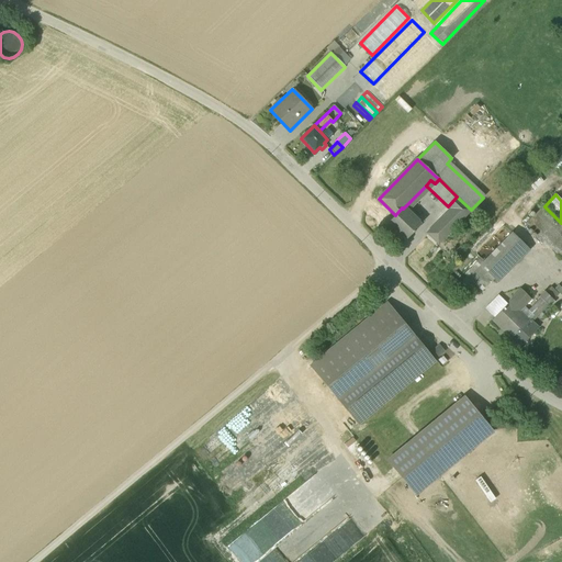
[(471,210),(457,197),(448,206),(450,209),(438,222),(449,233),(471,210)]
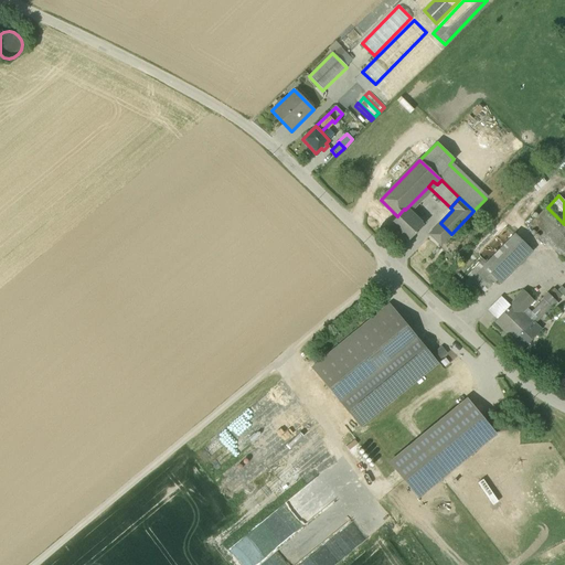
[(564,227),(545,208),(532,221),(564,254),(564,227)]
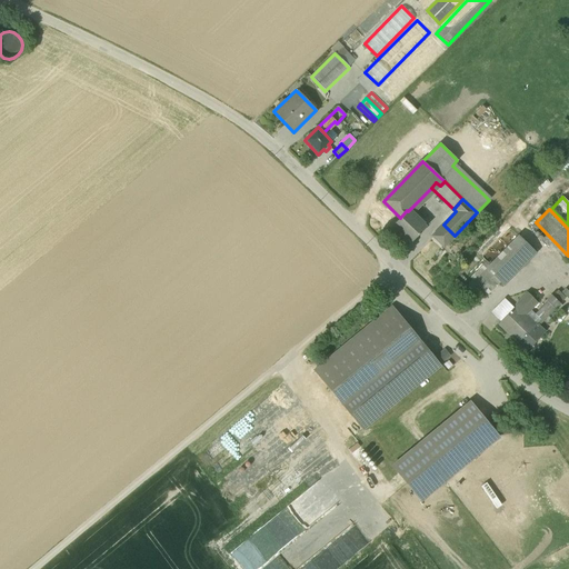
[(400,218),(393,225),(400,231),(397,235),(401,240),(405,236),(411,242),(426,228),(408,211),(407,210),(400,218)]
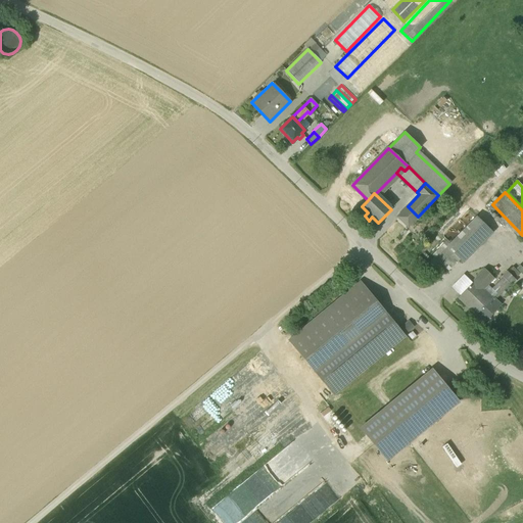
[(522,235),(492,204),(489,207),(502,220),(500,222),(505,228),(507,226),(522,241),(522,235)]
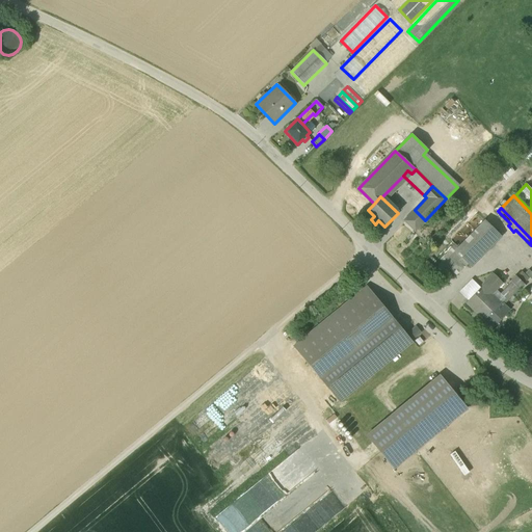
[(415,210),(403,220),(415,231),(425,220),(415,210)]
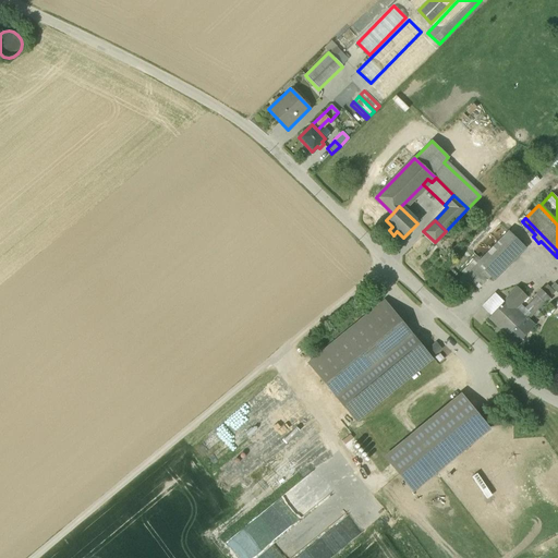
[(508,232),(476,264),(489,277),(494,280),(525,249),(508,232)]
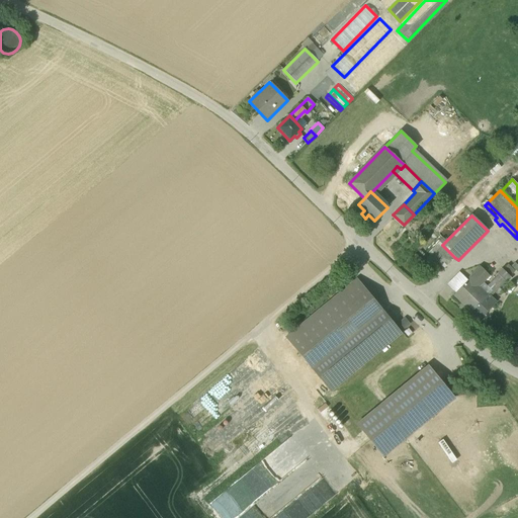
[(454,257),(442,245),(434,254),(431,257),(443,268),(454,257)]
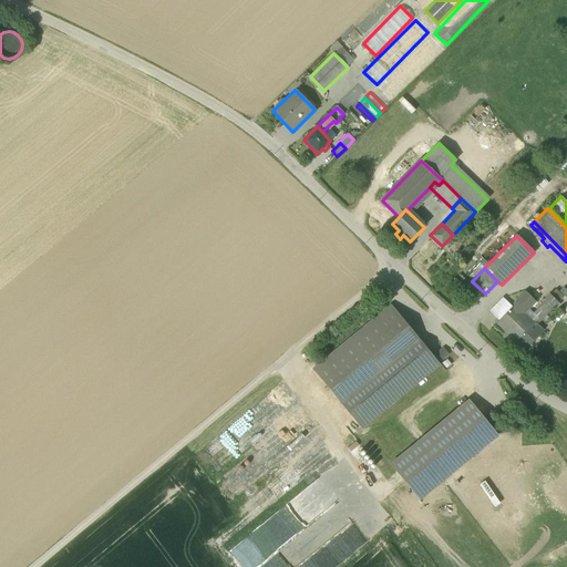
[(525,294),(514,306),(523,313),(524,312),(534,301),(525,294)]
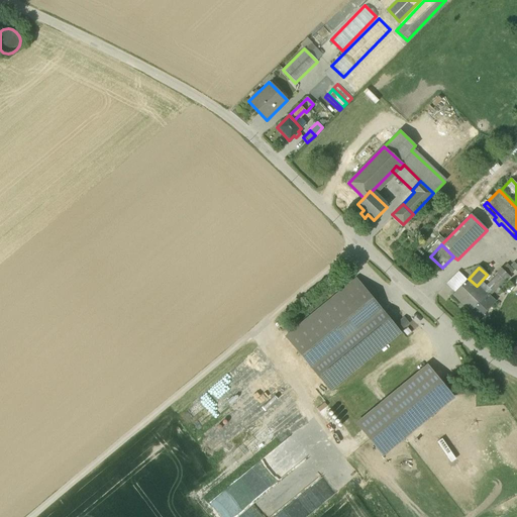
[(508,276),(501,269),(496,274),(498,276),(504,281),(508,276)]
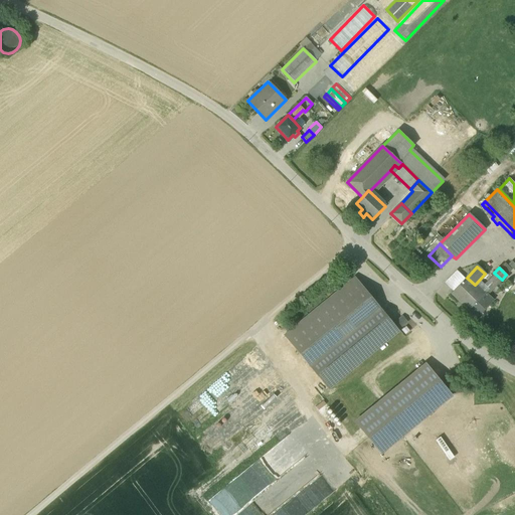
[(496,275),(485,286),(491,291),(502,280),(496,275)]
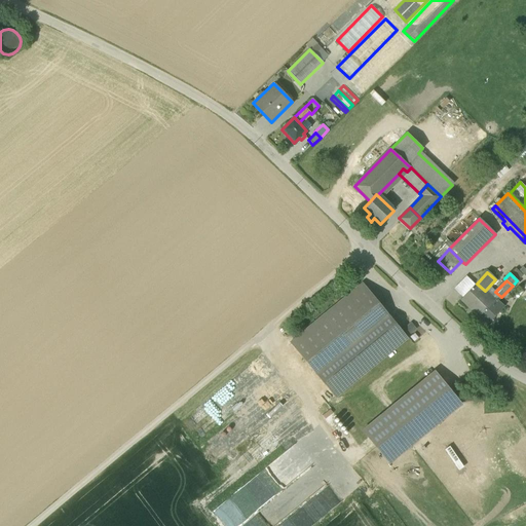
[(477,284),(460,299),(478,316),(495,299),(486,290),(485,291),(477,284)]
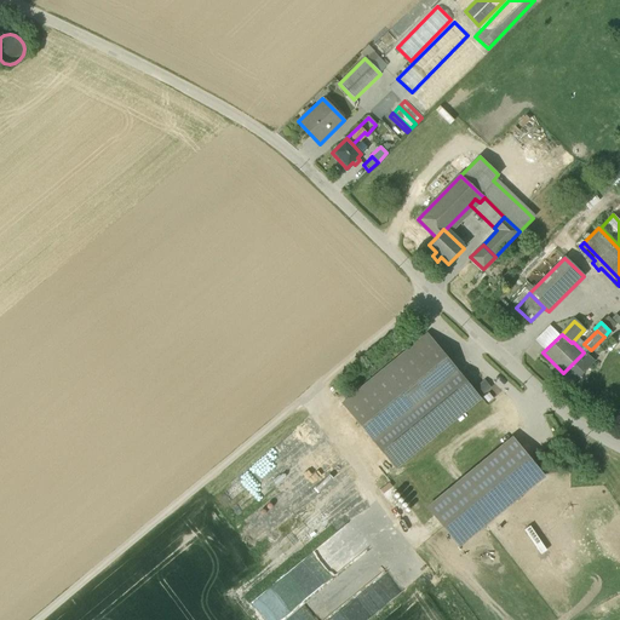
[(418,343),(343,405),(372,440),(457,371),(426,336),(424,338),(418,343)]
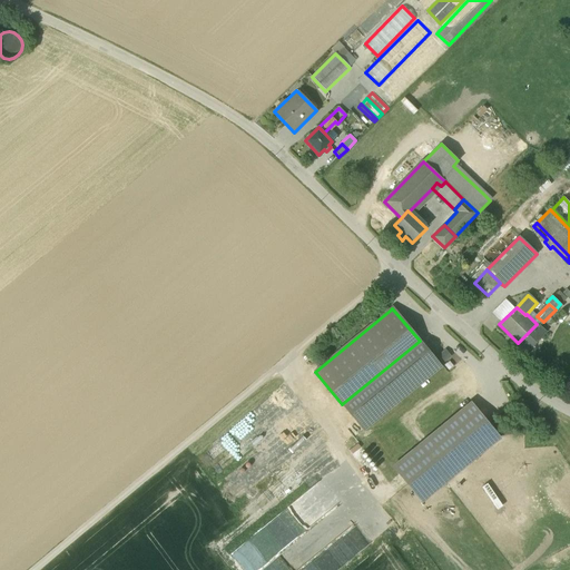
[(537,324),(518,343),(527,351),(546,332),(537,324)]
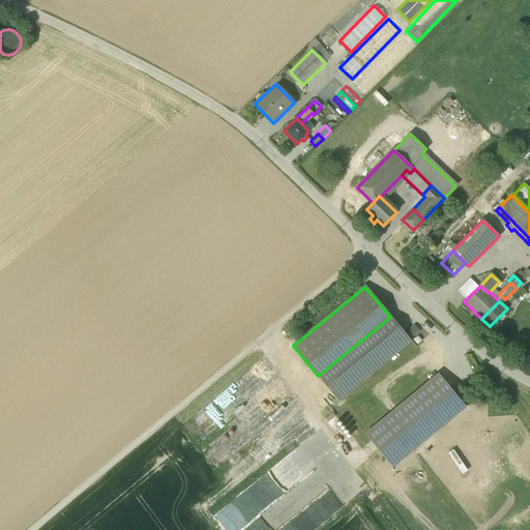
[(390,317),(318,376),(337,400),(409,341),(390,317)]
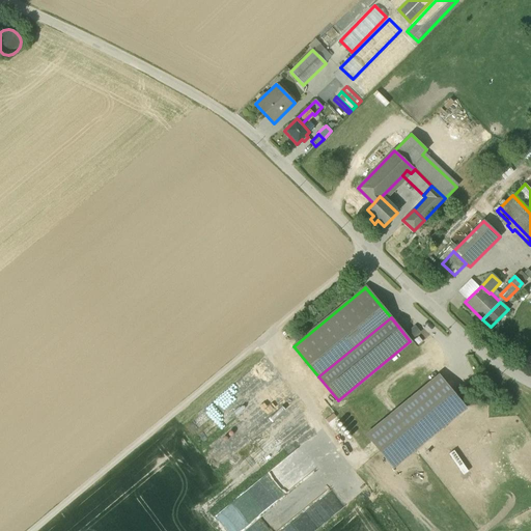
[(439,373),(365,434),(393,467),(466,407),(439,373)]
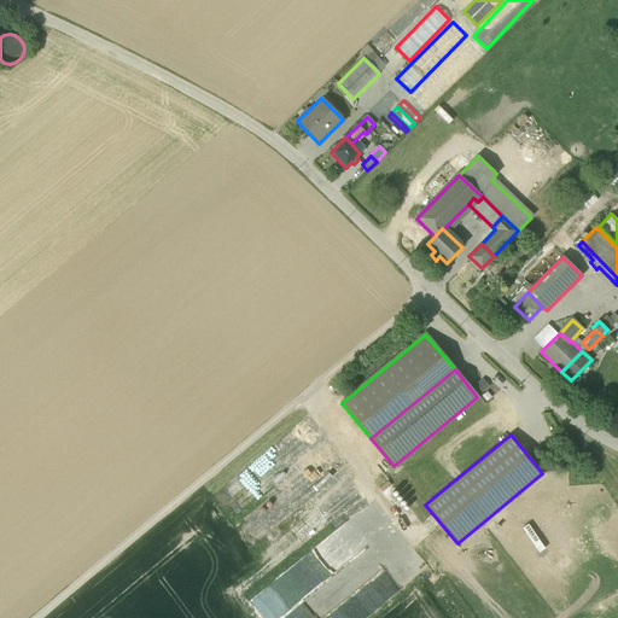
[(284,519),(318,488),(307,477),(278,505),(280,508),(277,512),(284,519)]
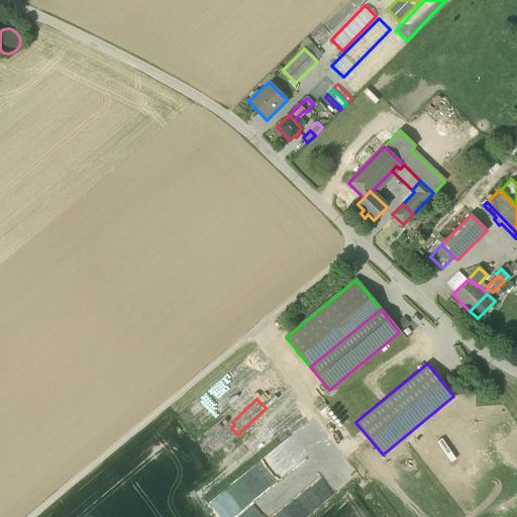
[(213,455),(231,440),(220,428),(203,444),(213,455)]
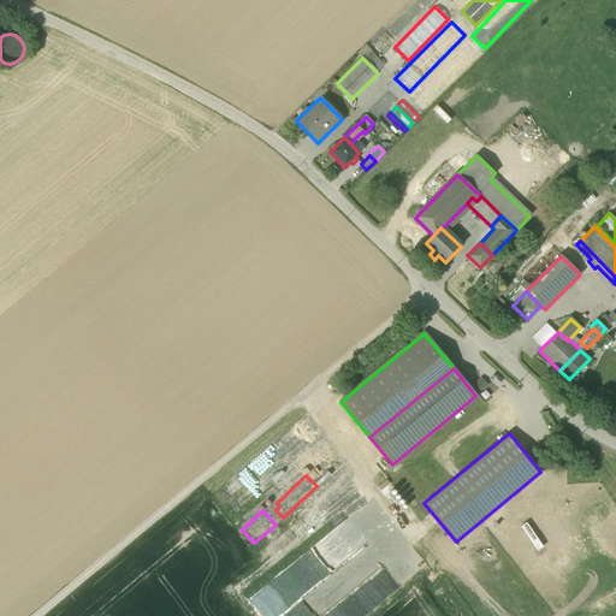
[(326,555),(338,545),(330,534),(318,544),(326,555)]
